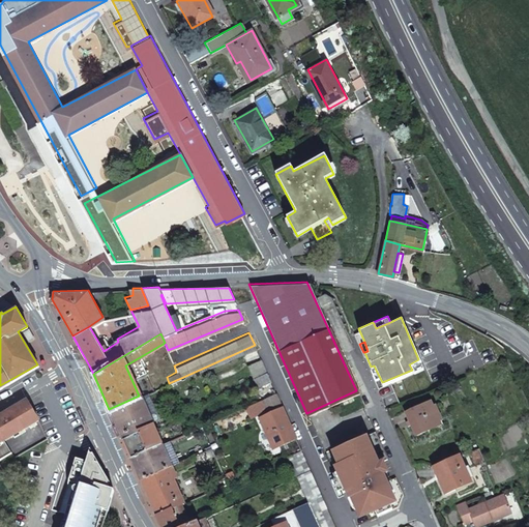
[(265,370),(259,355),(245,361),(252,376),(265,370)]
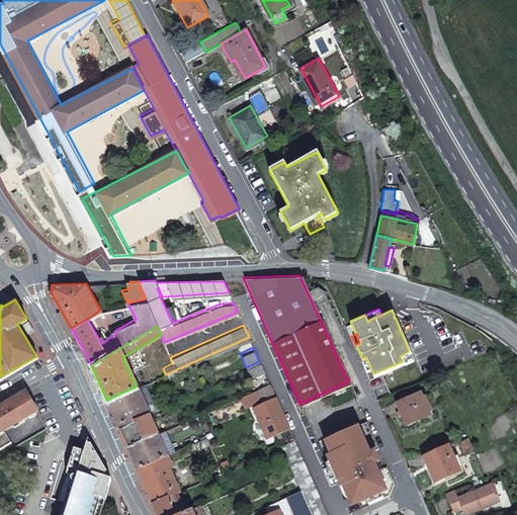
[(412,358),(409,351),(400,356),(403,361),(404,362),(412,358)]
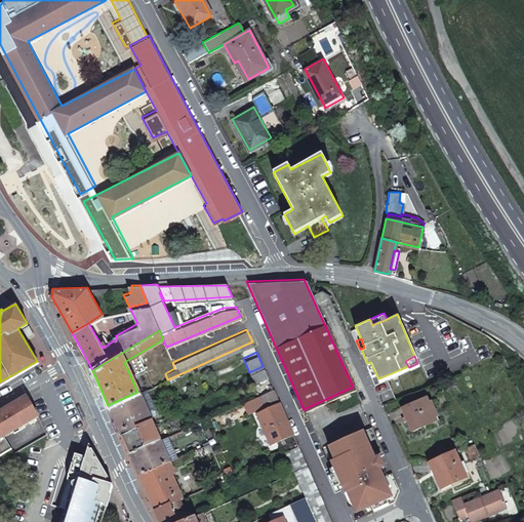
[(375,372),(370,362),(367,363),(365,364),(370,374),(375,372)]
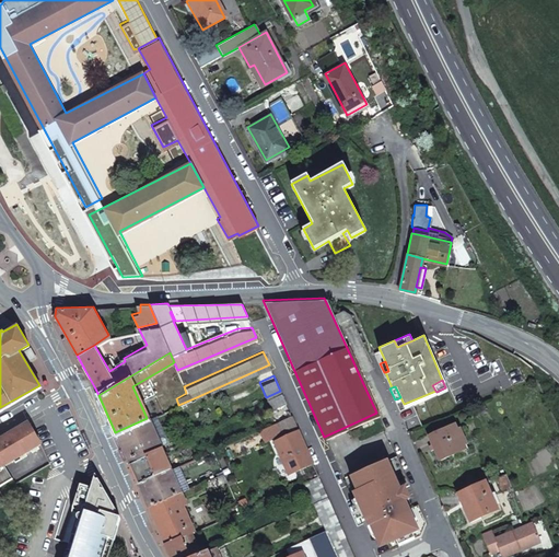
[(266,397),(265,398),(268,407),(284,399),(280,391),(266,397)]
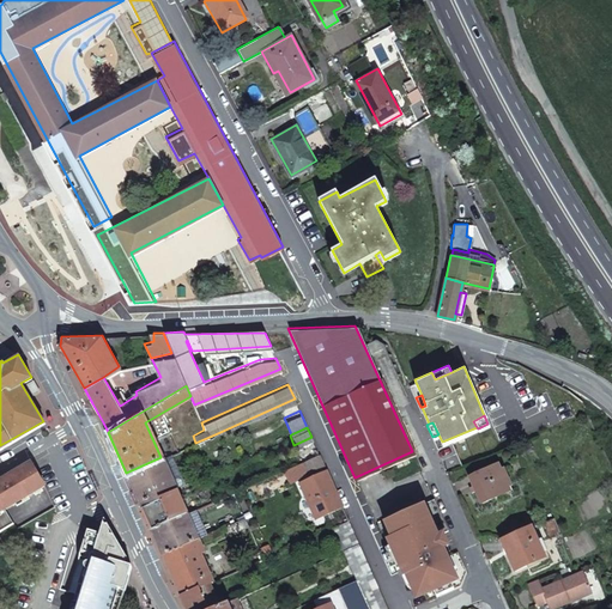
[(331,480),(325,468),(317,451),(301,458),(308,475),(298,480),(314,513),(340,501),(334,488),(329,489),(326,481),(331,480)]
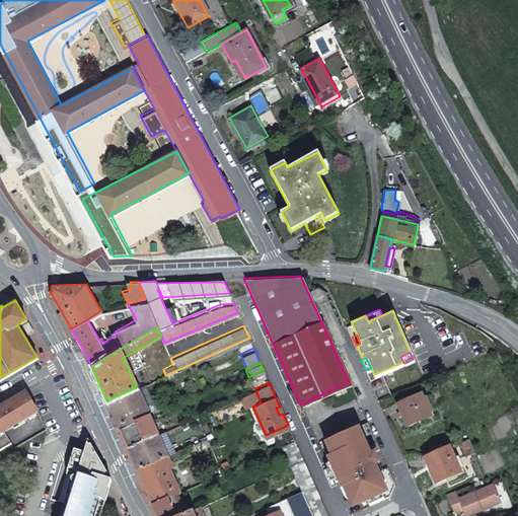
[(106,400),(118,426),(147,413),(136,387),(106,400)]
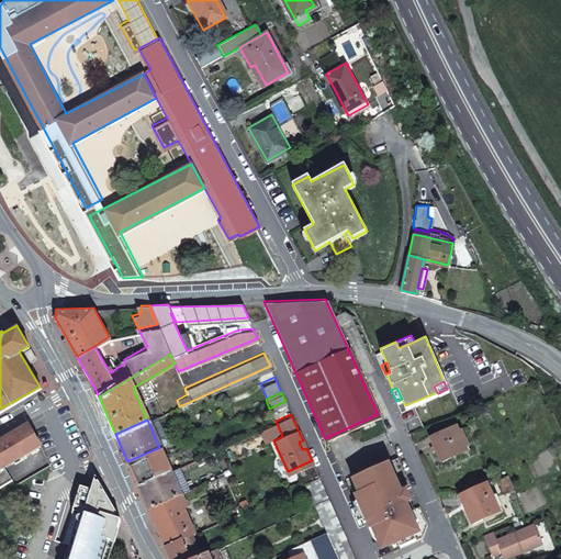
[(40,442),(29,421),(0,437),(0,483),(12,478),(3,464),(40,442)]
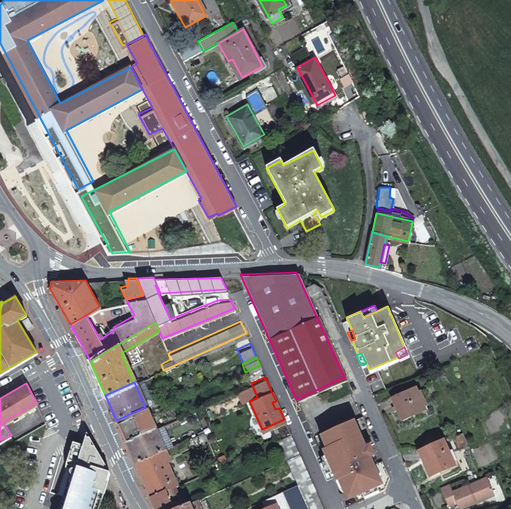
[(423,407),(413,385),(390,395),(393,401),(395,406),(399,417),(423,407)]
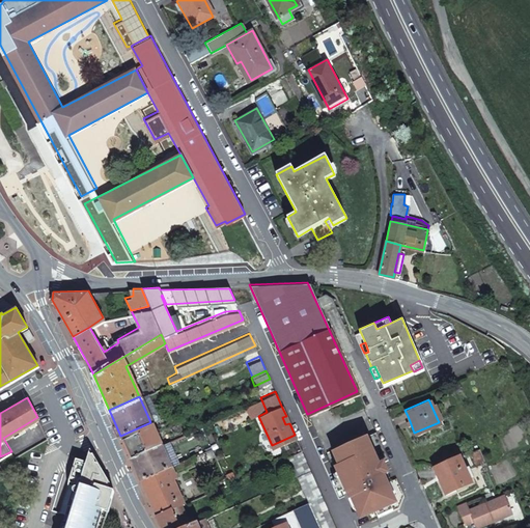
[(120,436),(129,456),(161,442),(150,422),(120,436)]
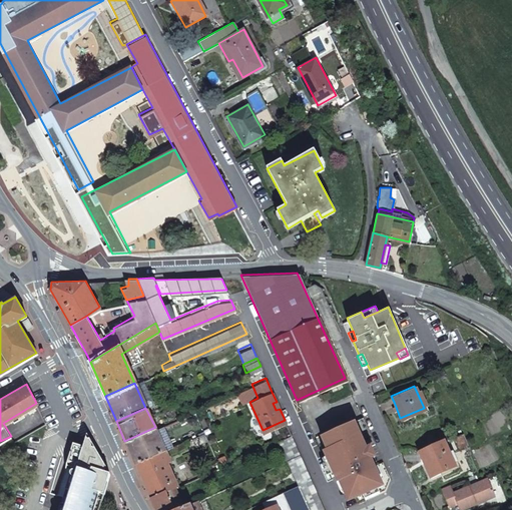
[(373,441),(362,415),(314,437),(345,505),(384,487),(389,475),(372,462),(364,445),(373,441)]
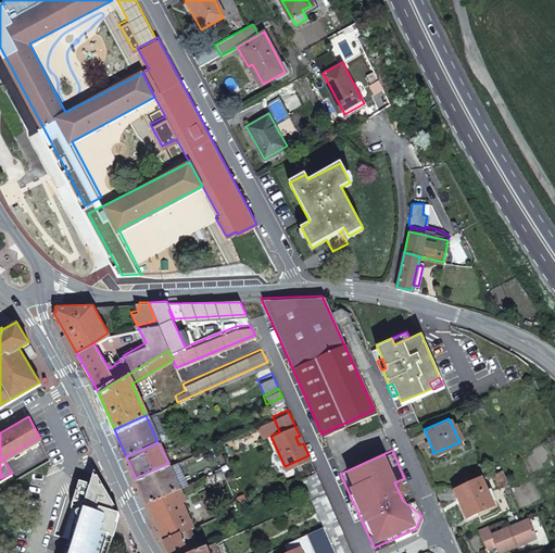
[(207,466),(210,473),(219,467),(217,461),(207,466)]
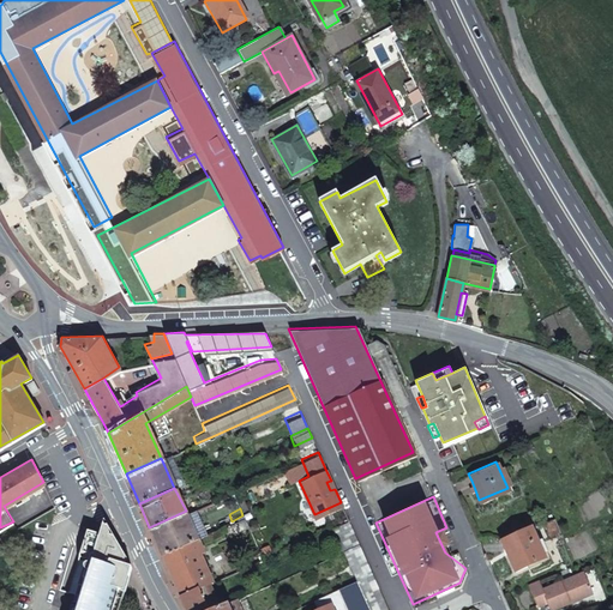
[(149,527),(161,553),(197,537),(186,511),(149,527)]
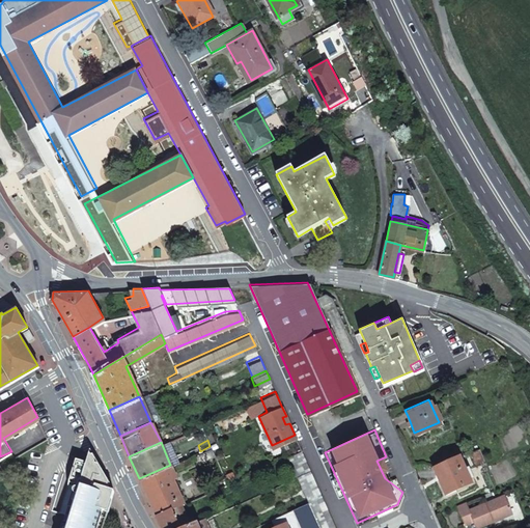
[(200,451),(197,452),(200,460),(214,453),(210,446),(200,451)]
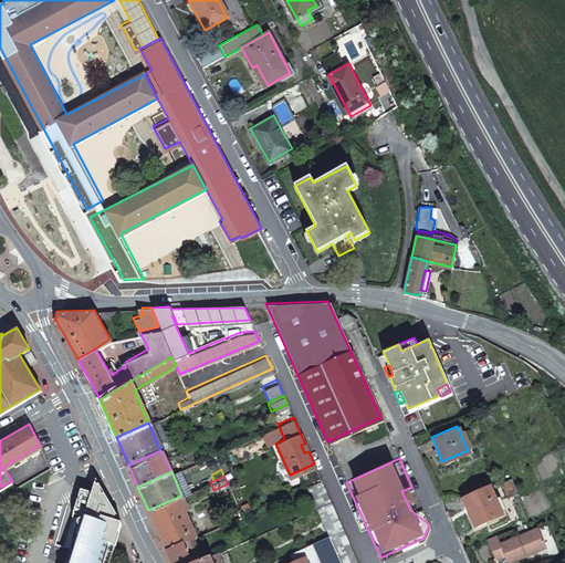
[(315,506),(330,499),(320,476),(302,485),(312,507),(315,506)]
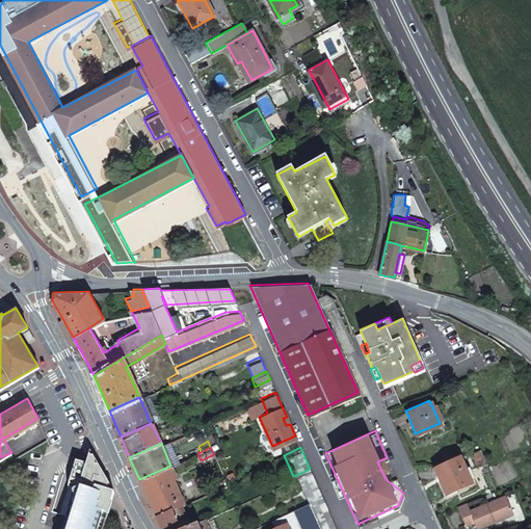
[(72,483),(57,528),(91,528),(103,492),(105,482),(107,482),(90,454),(87,452),(84,460),(75,458),(68,482),(72,483)]
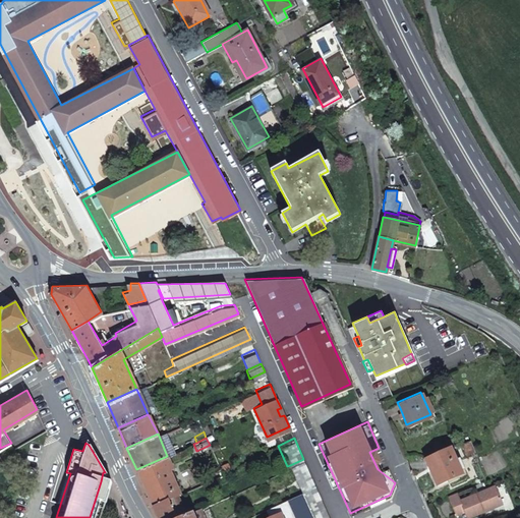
[(453,453),(448,443),(422,455),(435,480),(463,468),(455,452),(453,453)]
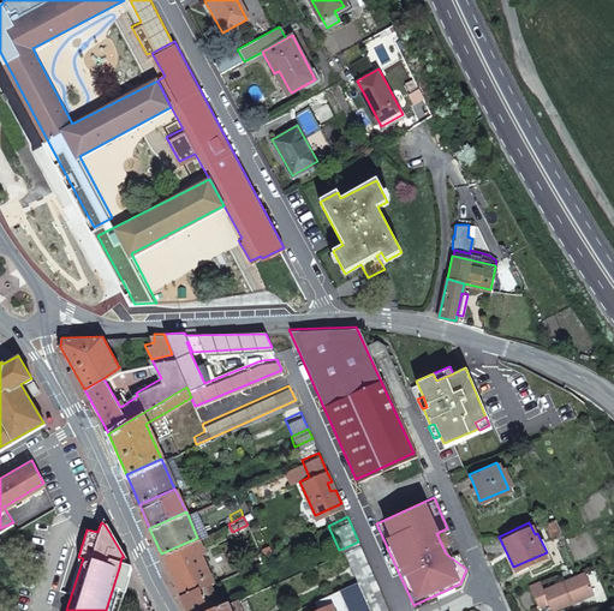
[(161,553),(179,594),(212,580),(200,552),(203,550),(197,538),(161,553)]
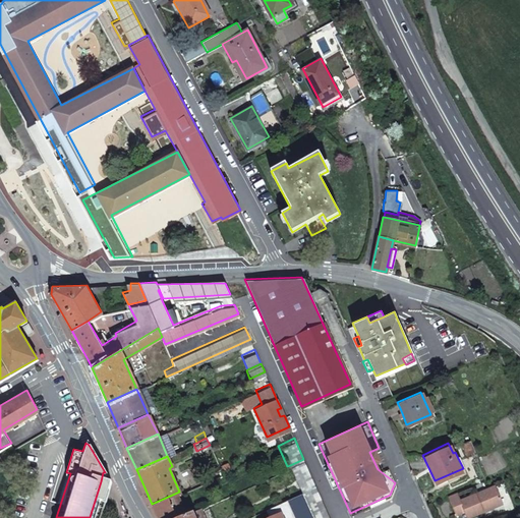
[(301,490),(314,484),(303,459),(290,465),(301,490)]
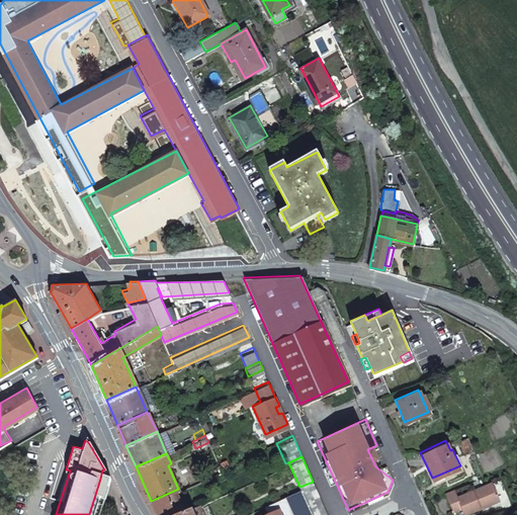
[(214,471),(220,468),(218,463),(211,465),(214,471)]
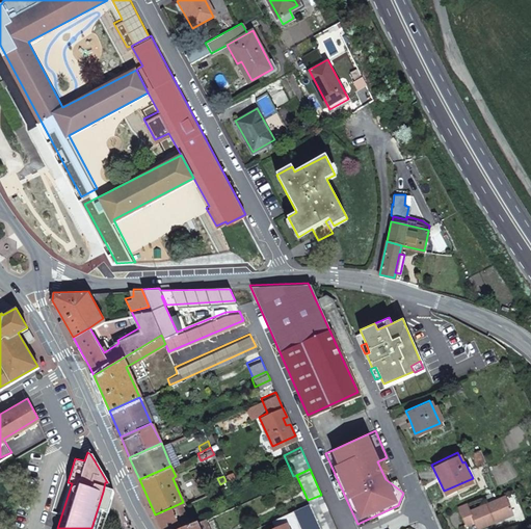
[(99,528),(111,491),(108,490),(103,492),(91,528),(99,528)]
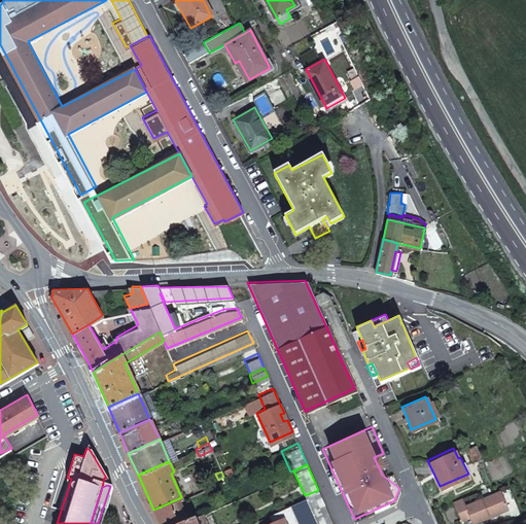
[(460,493),(450,497),(458,516),(466,513),(469,519),(486,513),(485,510),(491,508),(495,509),(506,504),(499,487),(463,501),(460,493)]
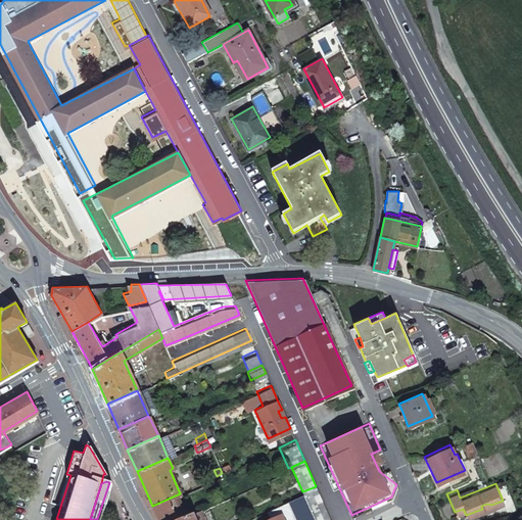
[(314,519),(331,519),(316,486),(302,491),(314,519)]
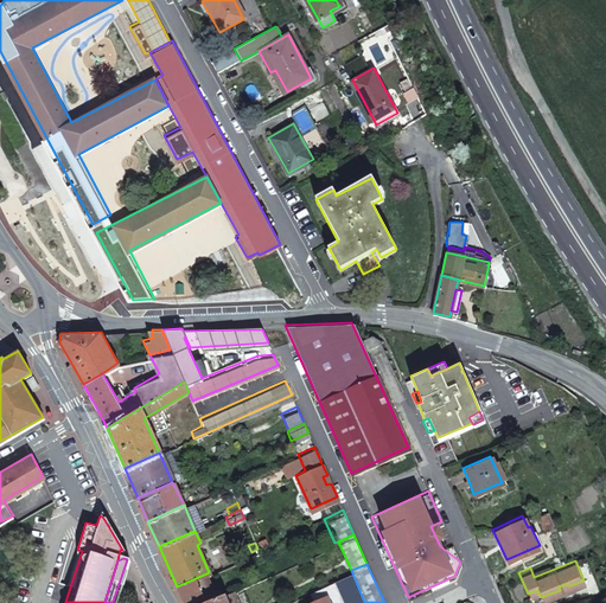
[(177,587),(184,602),(201,602),(216,596),(209,581),(223,573),(221,566),(209,572),(177,587)]
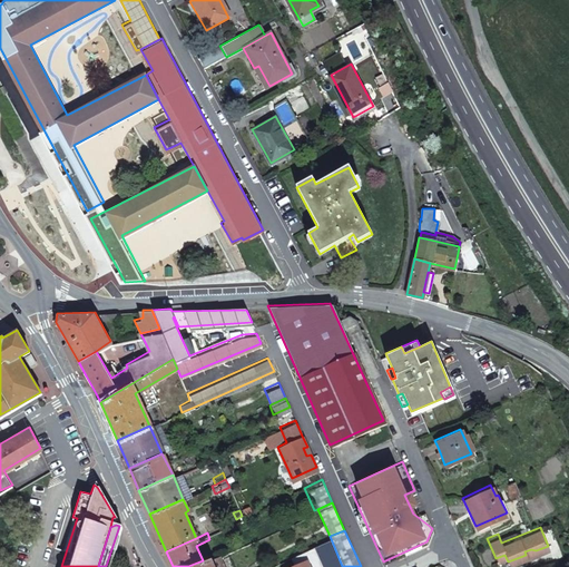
[(323,566),(313,544),(291,554),(294,564),(286,566),(323,566)]
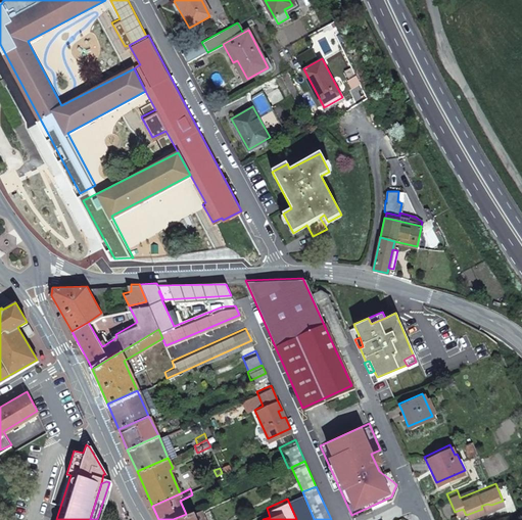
[(173,519),(203,519),(199,509),(186,514),(173,519)]
